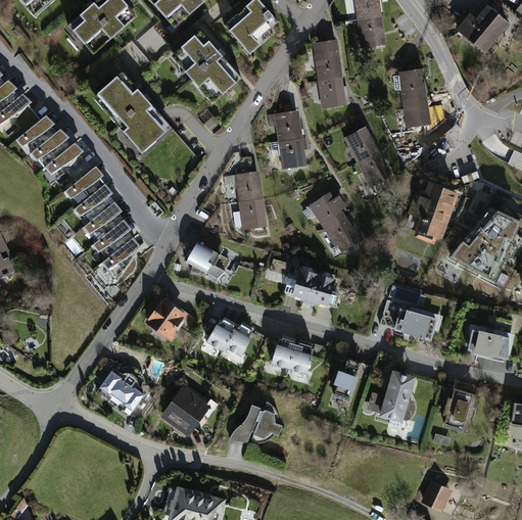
[(21,0),(35,15),(52,0),(21,0)]
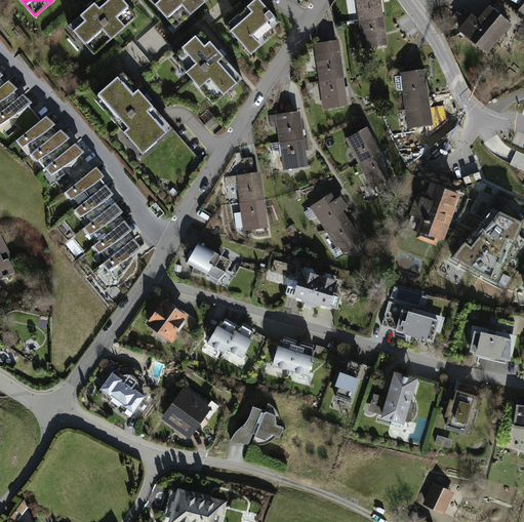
[(140,12),(129,0),(92,0),(66,26),(94,55),(140,12)]
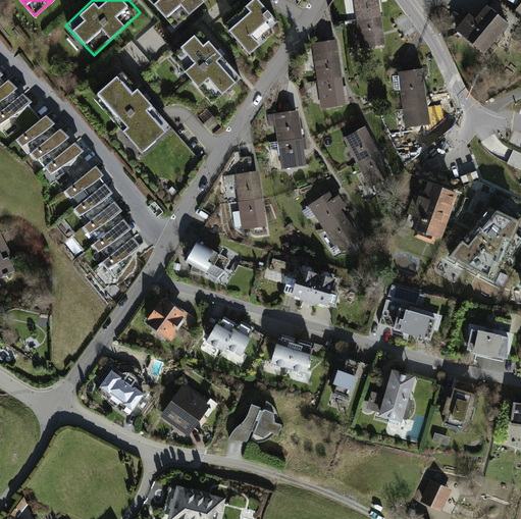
[(151,0),(175,28),(207,0),(151,0)]
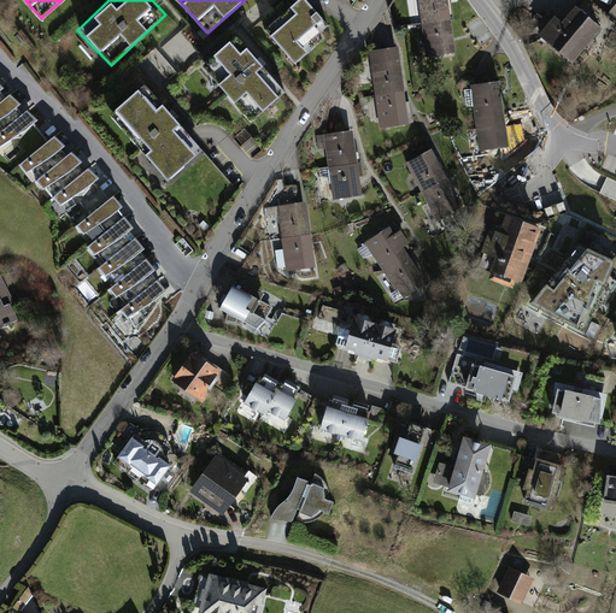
[(333,31),(306,0),(287,0),(260,23),(294,64),(333,31)]
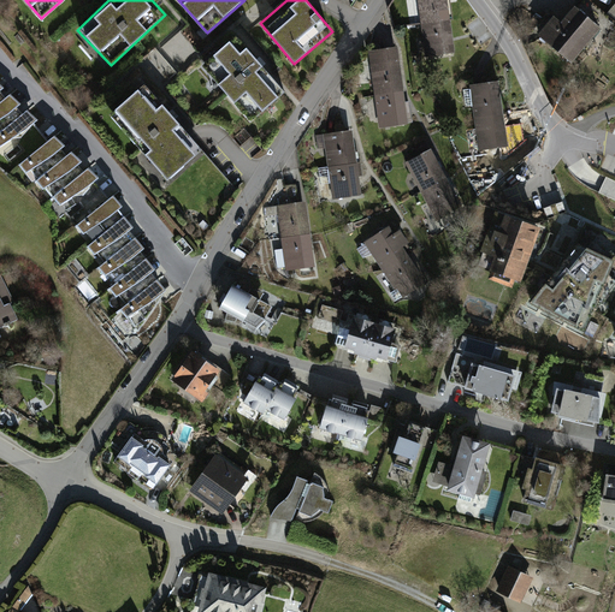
[(418,0),(421,23),(426,57),(455,53),(450,21),(447,0),(418,0)]
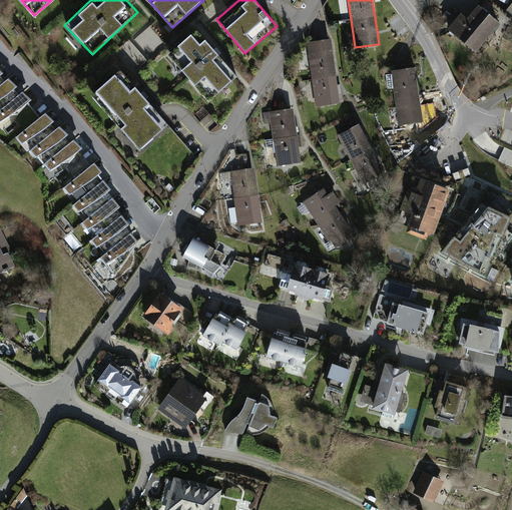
[(476,54),(501,26),(480,7),(468,20),(460,12),(446,27),(476,54)]
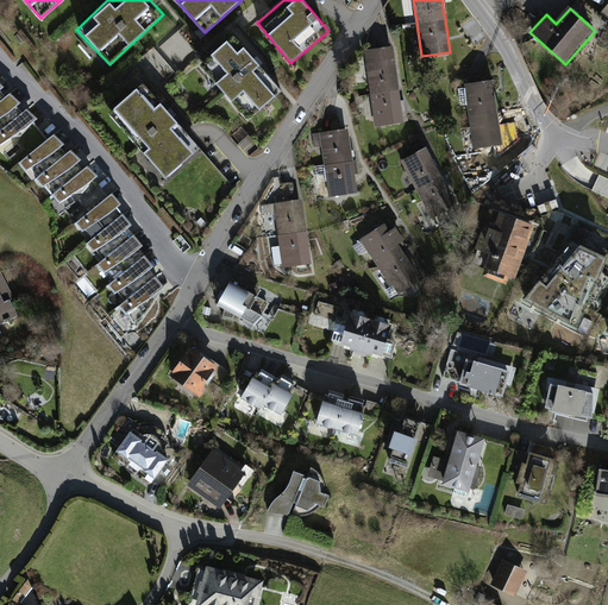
[(284,93),(233,33),(199,63),(250,123),(284,93)]
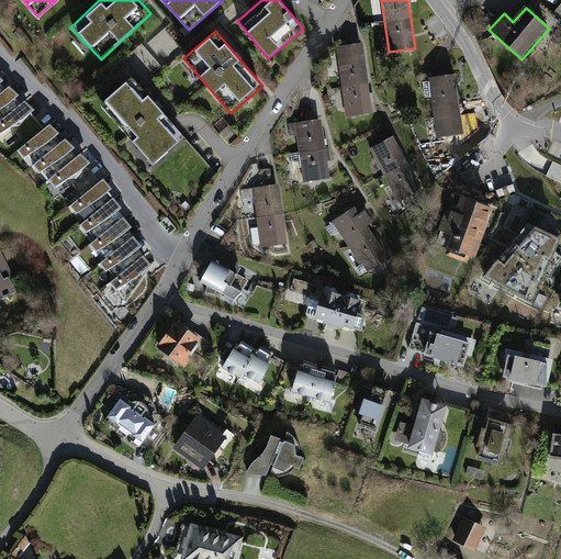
[(73,37),(67,45),(77,52),(82,44),(73,37)]
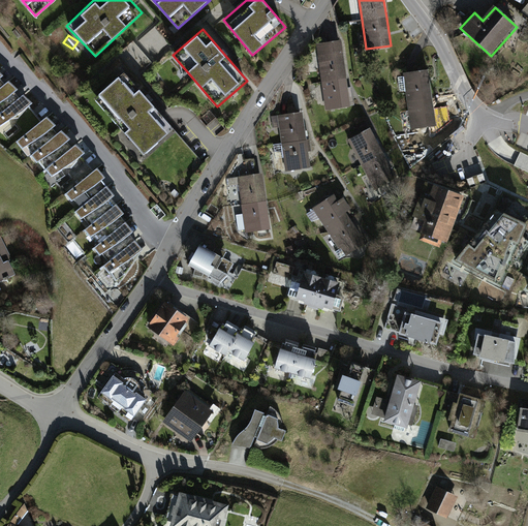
[(342,50),(317,53),(324,110),(349,106),(342,50)]
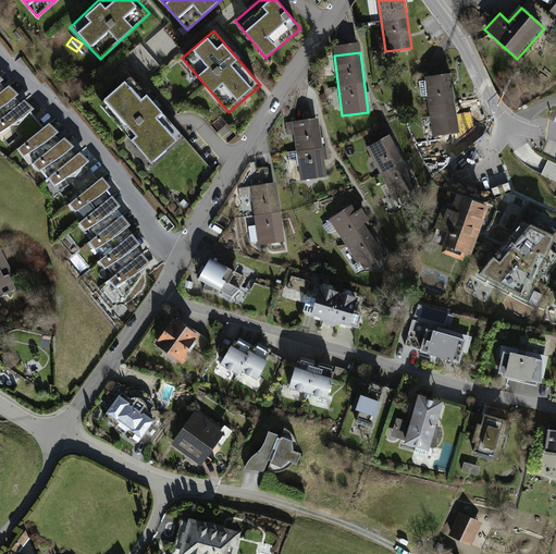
[(187,135),(132,73),(101,99),(157,162),(187,135)]
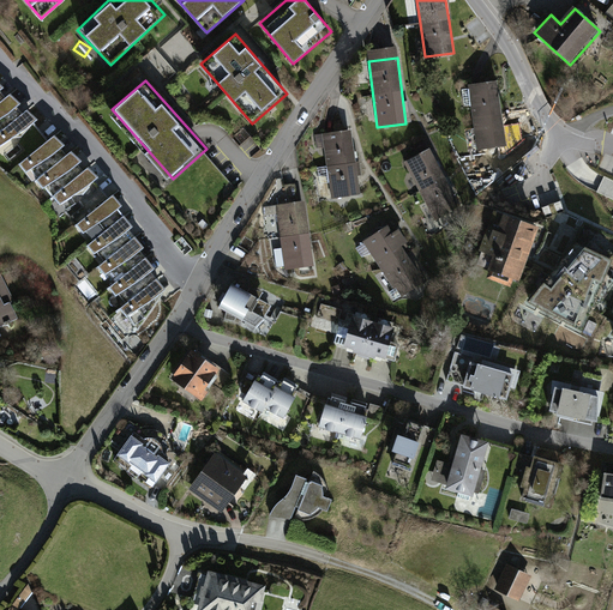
[(497,82),(468,85),(476,150),(505,146),(497,82)]
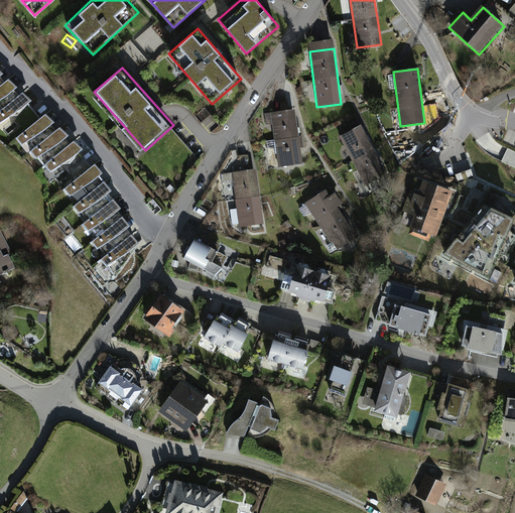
[(0,111),(20,94),(8,80),(6,81),(0,85),(0,111)]
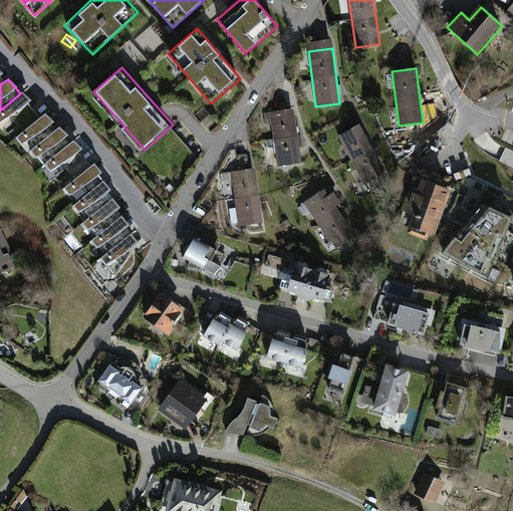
[(0,123),(13,140),(16,137),(41,115),(22,92),(20,93),(0,110),(0,123)]
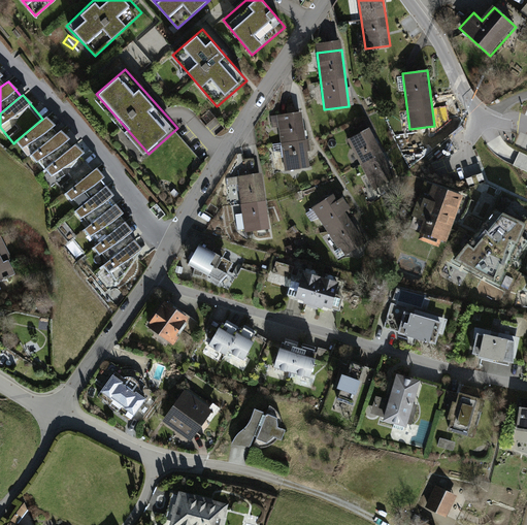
[(455,120),(451,104),(441,107),(447,123),(455,120)]
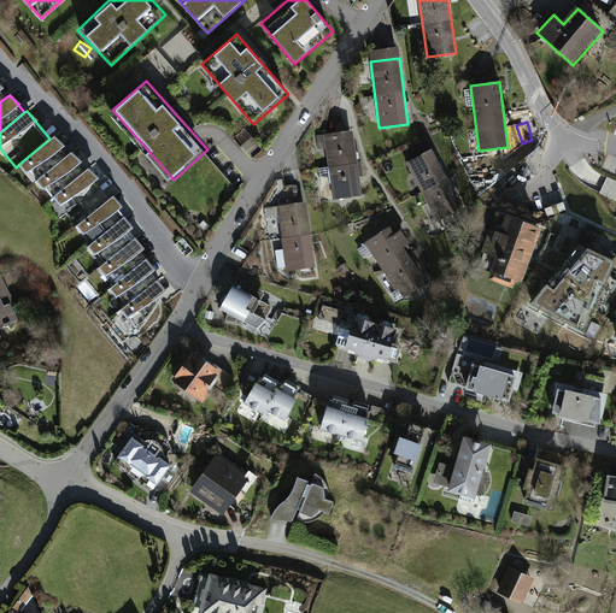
[(353,130),(324,134),(333,200),(362,196),(353,130)]
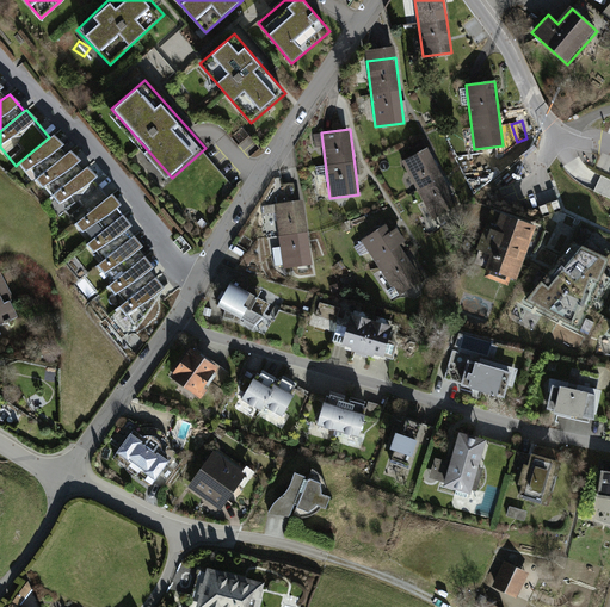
[(19,162),(34,180),(36,178),(67,152),(53,134),(49,137),(19,162)]
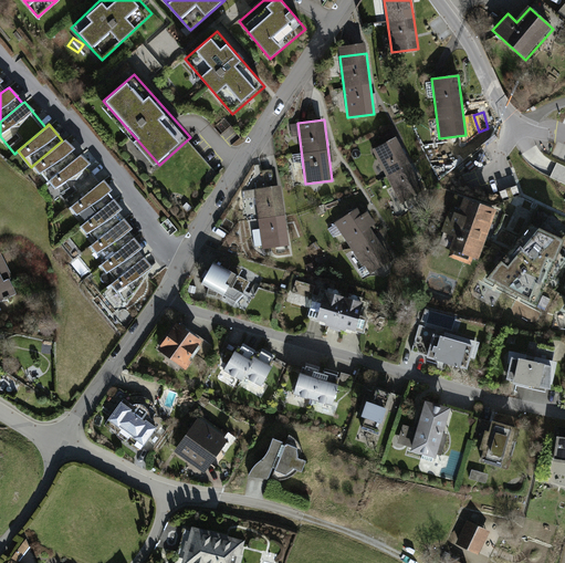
[(397,137),(373,150),(403,204),(426,191),(397,137)]
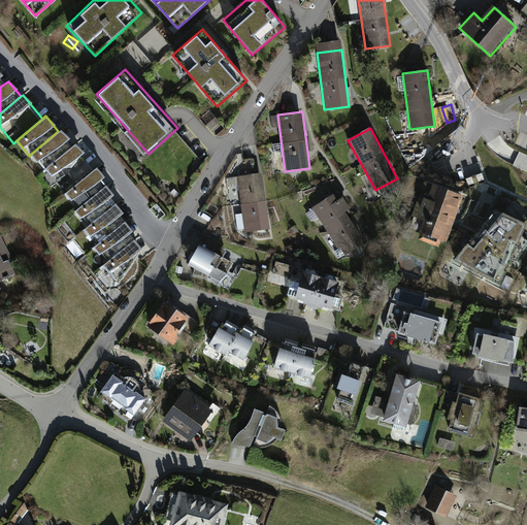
[(31,154),(44,169),(45,167),(73,144),(60,129),(58,131),(31,154)]
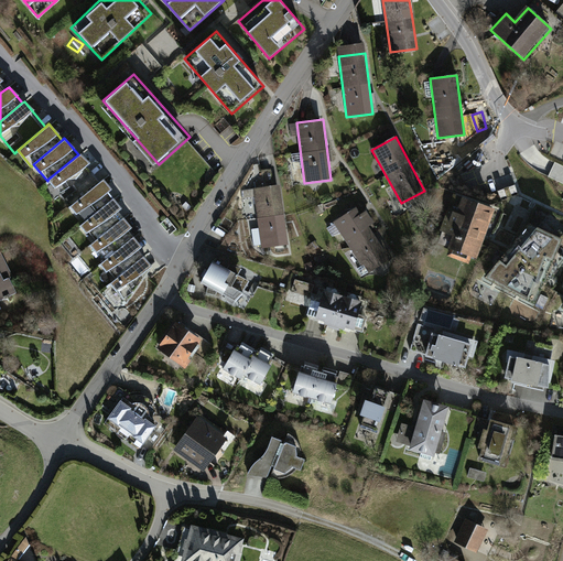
[(49,179),(71,204),(100,179),(101,179),(80,153),(78,154),(49,179)]
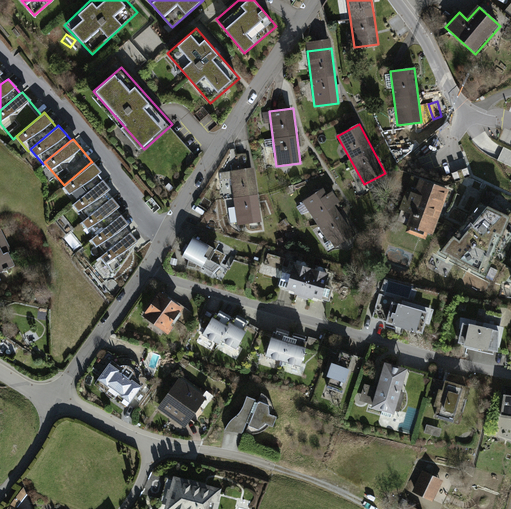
[(510,148),(502,145),(497,158),(510,163),(510,148)]
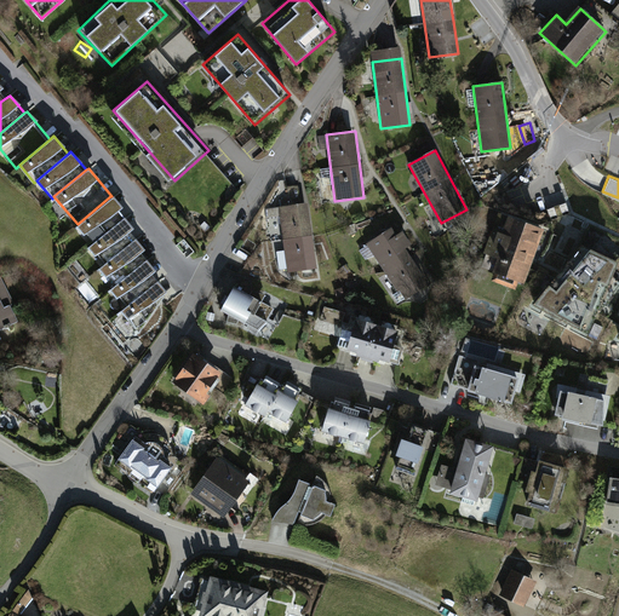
[(76,225),(91,243),(124,217),(125,214),(110,196),(78,224),(76,225)]
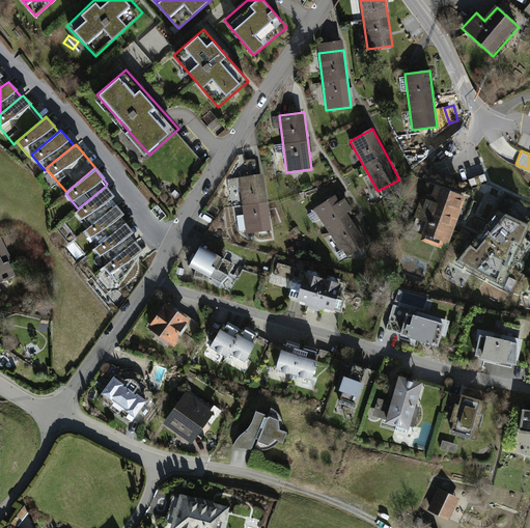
[(262,173),(238,176),(245,233),(270,230),(262,173)]
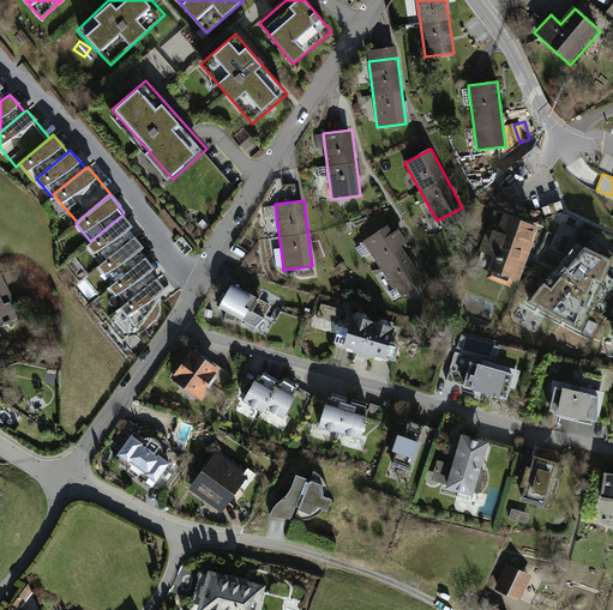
[(538,224),(492,209),(478,248),(480,249),(475,261),(488,266),(485,276),(509,284),(512,276),(518,278),(538,224)]
